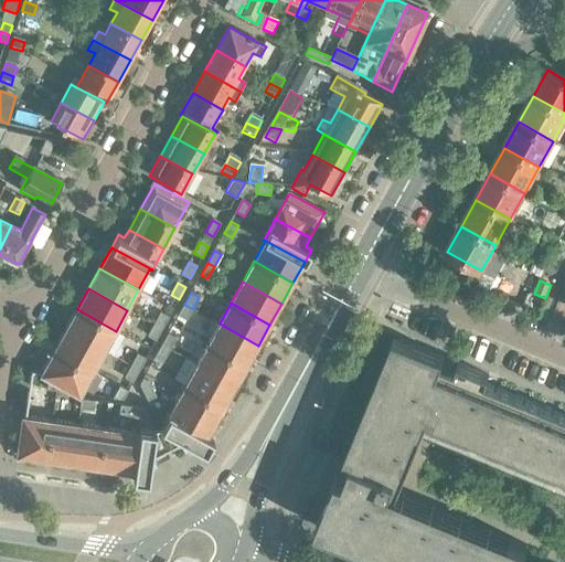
[(193,309),(184,305),(178,316),(187,320),(193,309)]
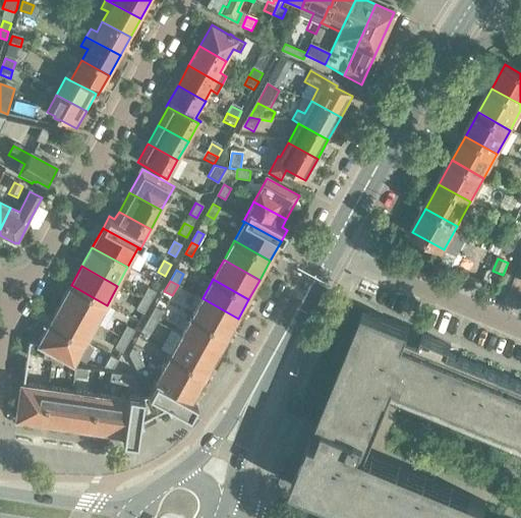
[(60,304),(96,325),(107,305),(71,285),(60,304)]
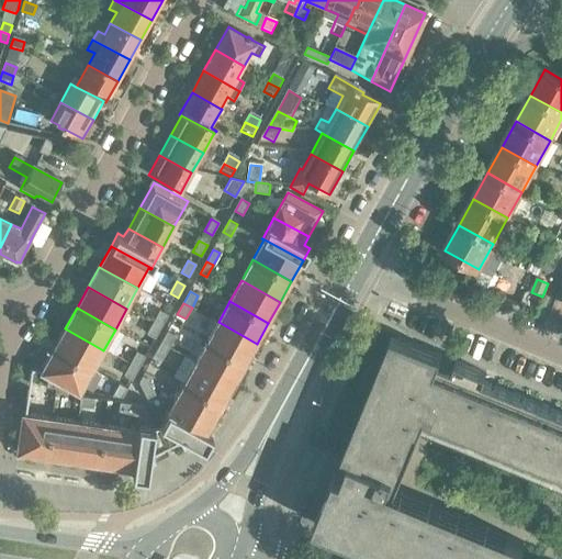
[(154,323),(161,327),(168,316),(159,312),(154,323)]
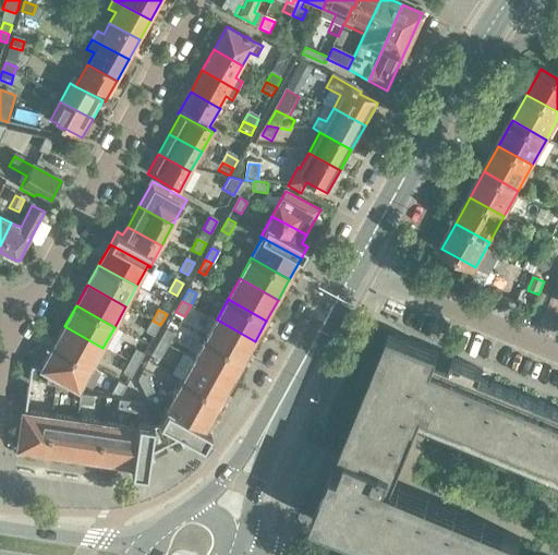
[(255,341),(217,320),(205,340),(243,361),(255,341)]
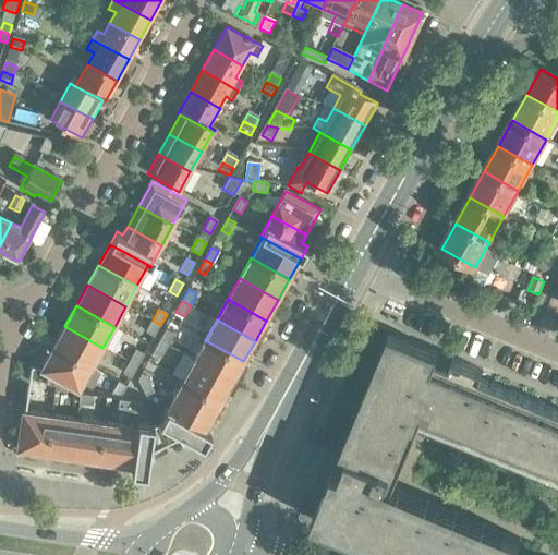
[(153,321),(146,333),(154,337),(160,325),(153,321)]
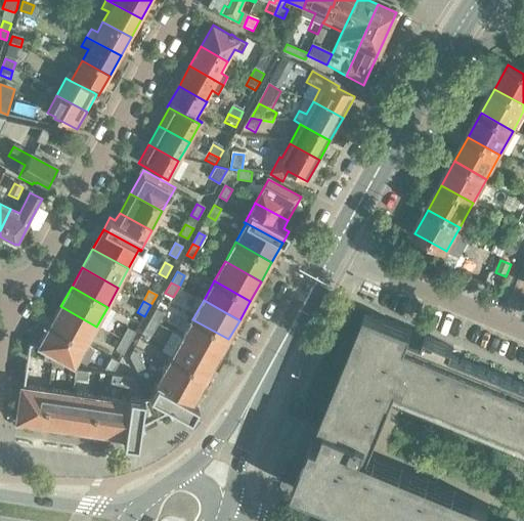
[(60,306),(50,326),(86,346),(96,327),(60,306)]
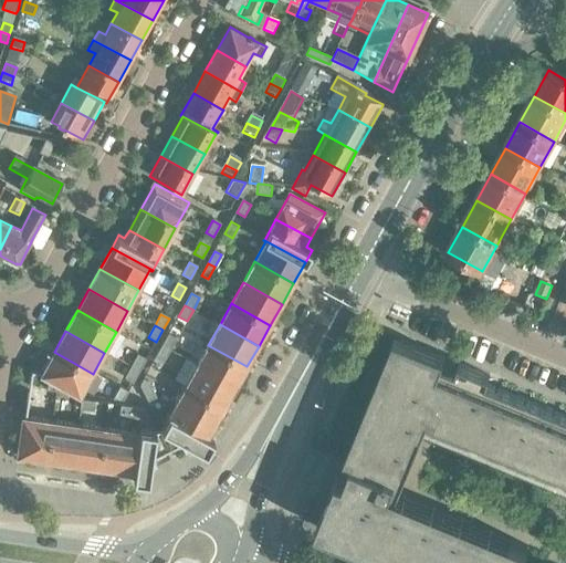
[(161,347),(170,352),(176,340),(168,335),(161,347)]
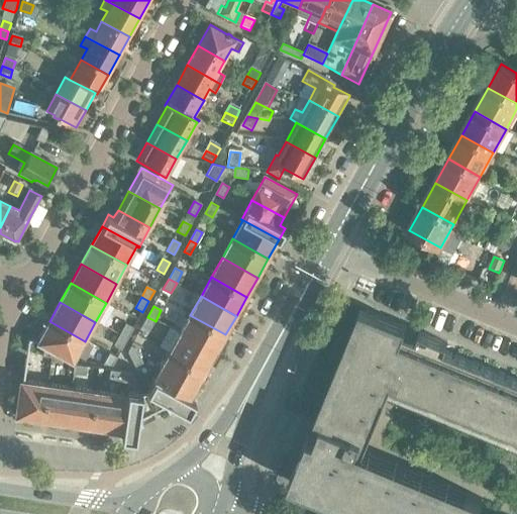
[(516,435),(516,381),(445,351),(447,345),(419,333),(418,334),(416,340),(404,335),(406,329),(406,328),(360,310),(314,423),(321,425),(315,439),(308,437),(289,484),(363,513),(477,513),(483,501),(468,495),(467,496),(468,496),(464,502),(342,451),(344,444),(356,449),(388,374),(401,379),(397,387),(516,435)]
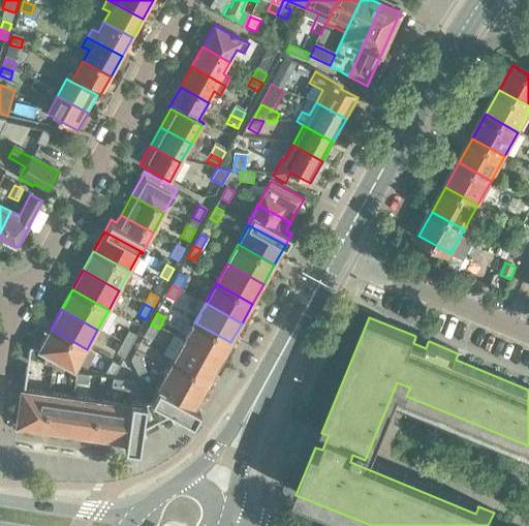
[(230,342),(194,322),(184,342),(220,362),(230,342)]
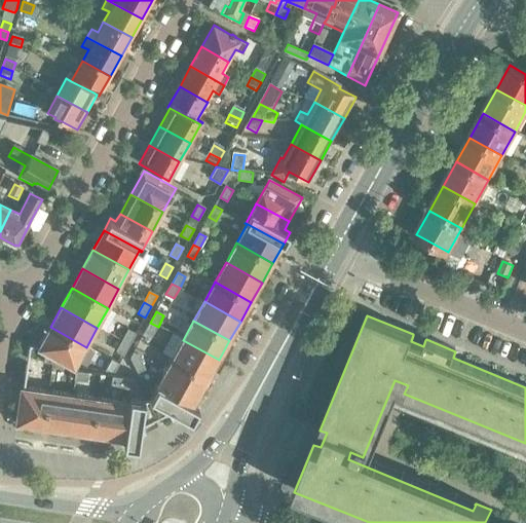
[(158,327),(150,323),(144,333),(152,337),(158,327)]
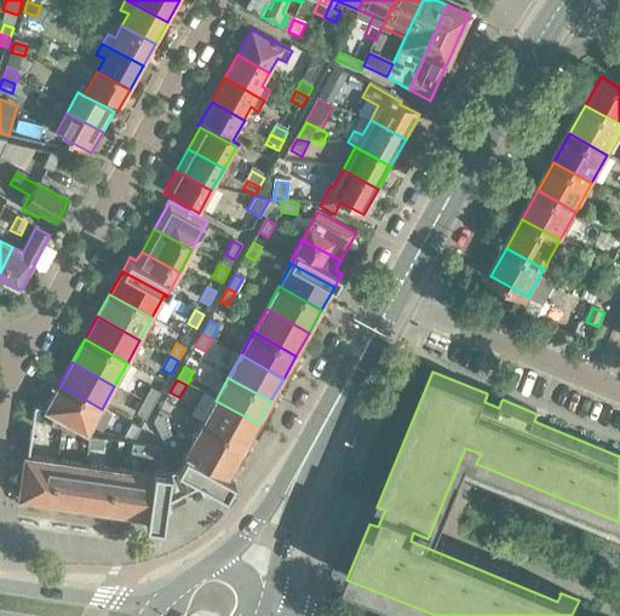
[(53,413),(76,426),(89,432),(102,409),(59,385),(46,409),(49,410),(53,413)]
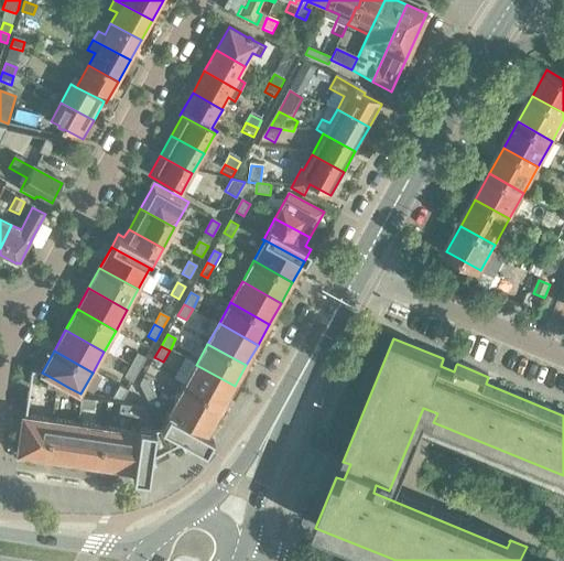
[(138,355),(131,366),(139,370),(145,359),(138,355)]
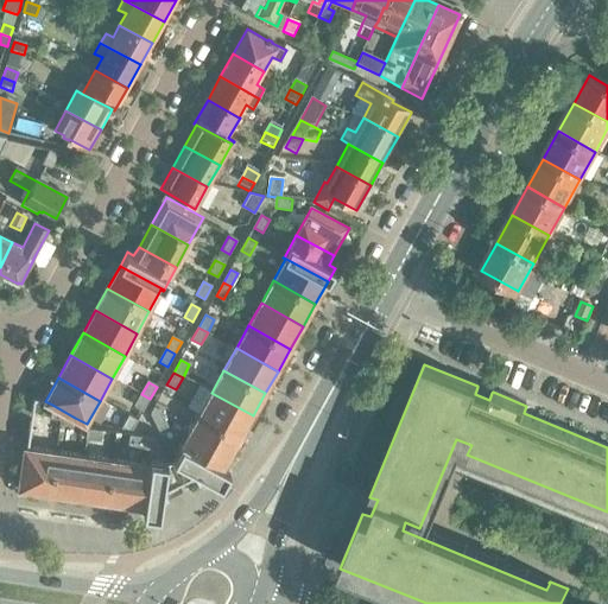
[(200,415),(241,438),(253,415),(211,393),(200,415)]
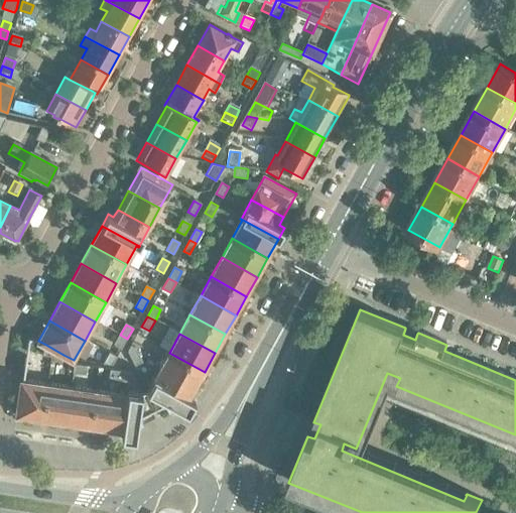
[(127,339),(120,335),(114,346),(121,350),(127,339)]
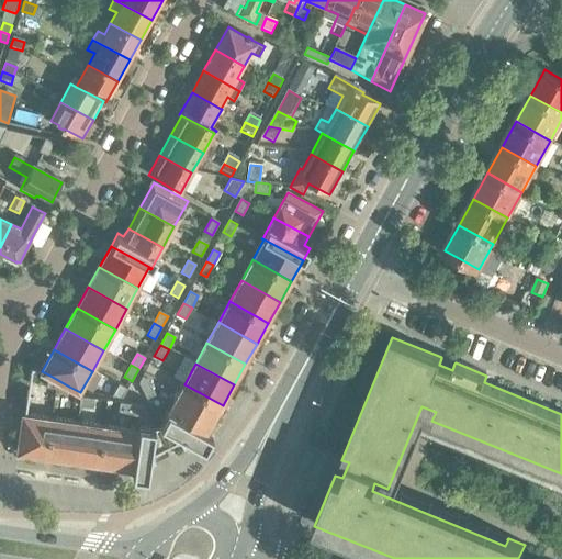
[(153,378),(145,373),(139,383),(147,400),(155,395),(149,383),(153,378)]
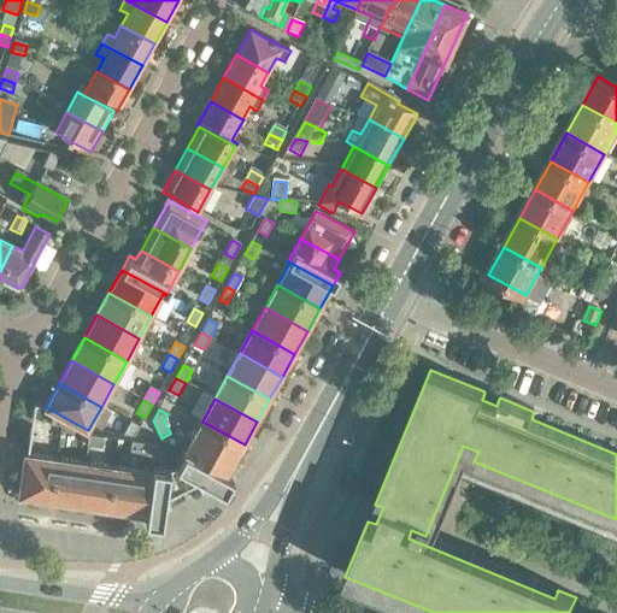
[(76,429),(76,424),(53,411),(51,425),(76,429)]
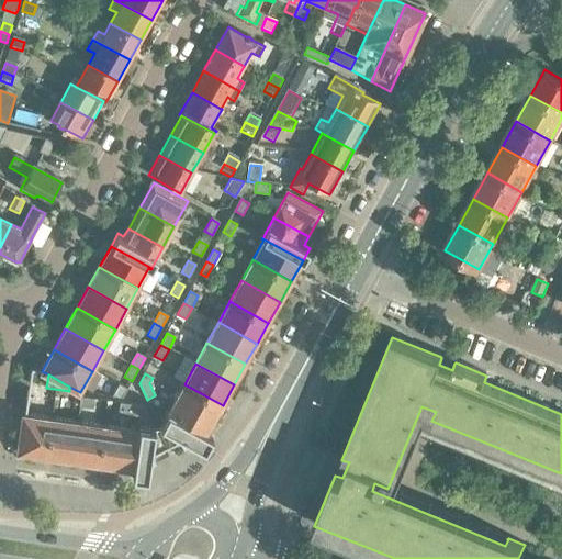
[(172,405),(211,426),(223,405),(184,384),(172,405)]
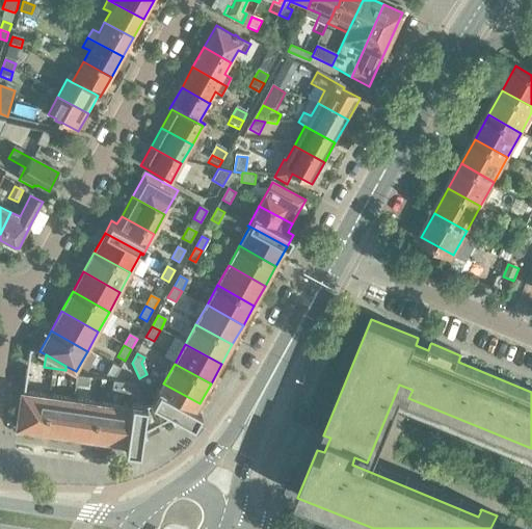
[(112,365),(106,376),(115,377),(121,369),(112,365)]
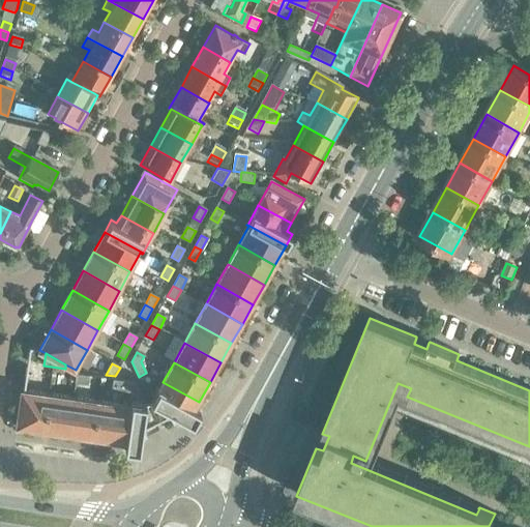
[(77,376),(75,384),(88,386),(89,378),(77,376)]
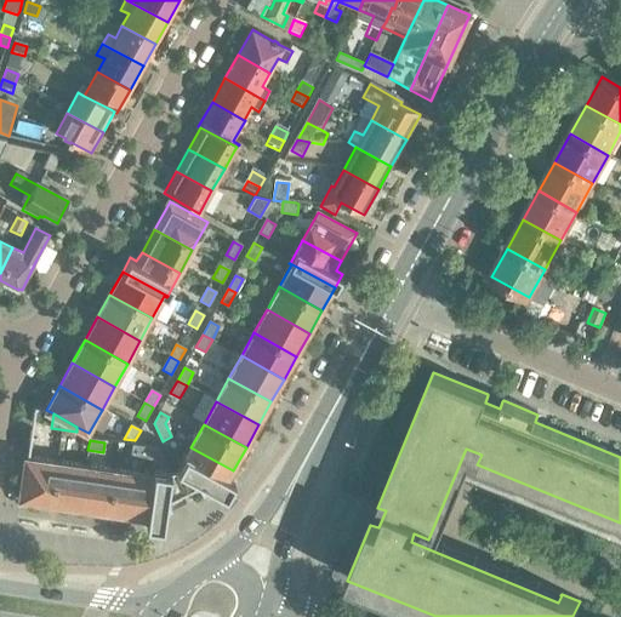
[(131,456),(146,458),(147,449),(132,446),(131,456)]
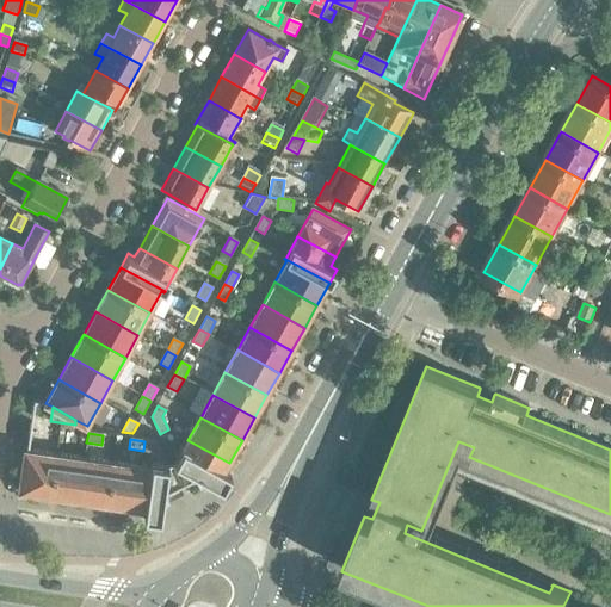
[(201,478),(213,484),(222,490),(230,475),(224,472),(229,463),(187,440),(174,464),(171,465),(183,488),(201,478)]
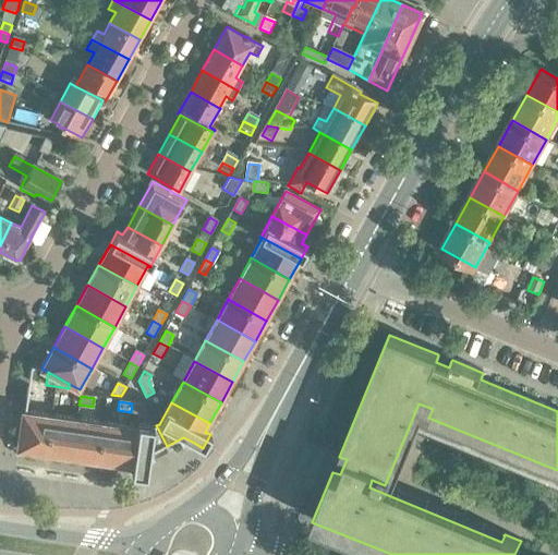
[(132,403),(131,412),(147,414),(142,405),(132,403)]
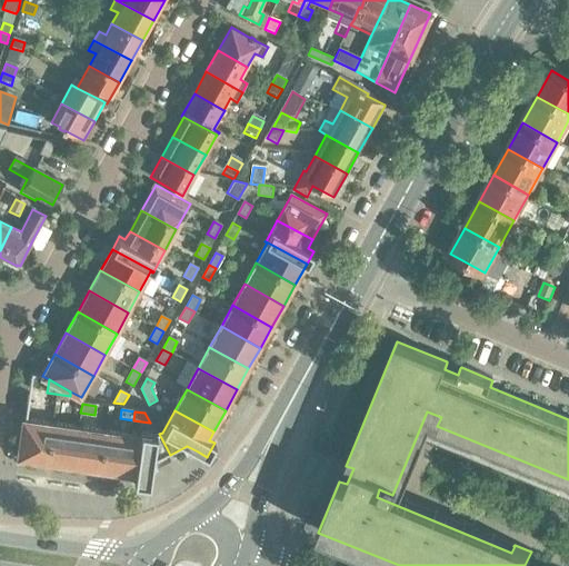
[(25,420),(19,460),(47,465),(52,425),(25,420)]
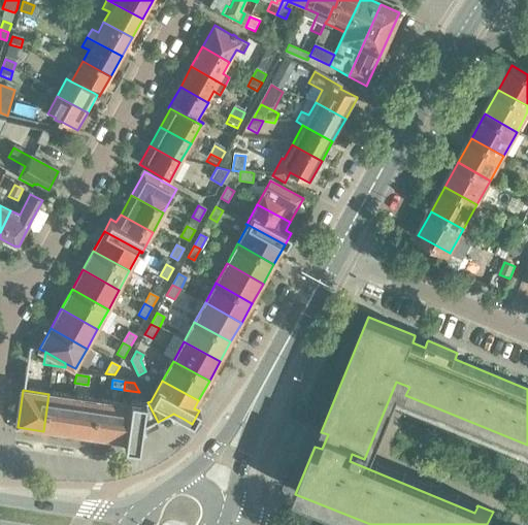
[(48,394),(43,431),(67,434),(73,397),(48,394)]
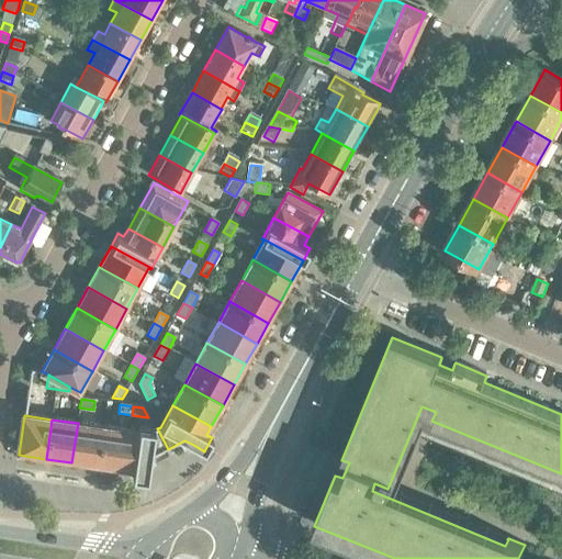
[(78,423),(71,462),(98,466),(103,427),(78,423)]
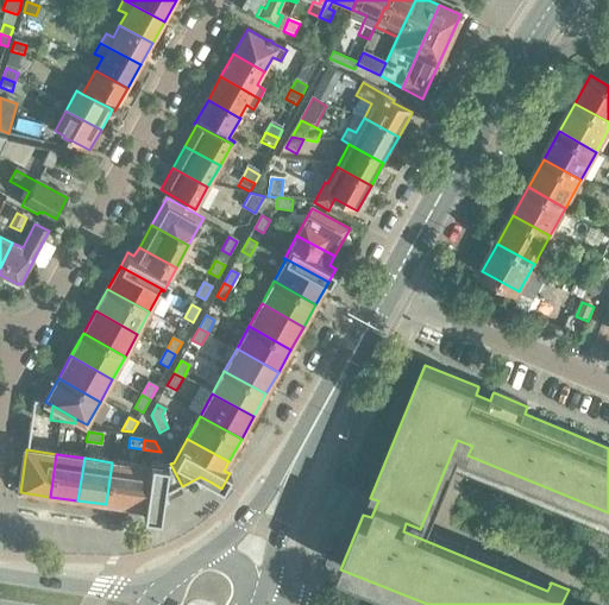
[(112,462),(106,504),(135,509),(140,466),(112,462)]
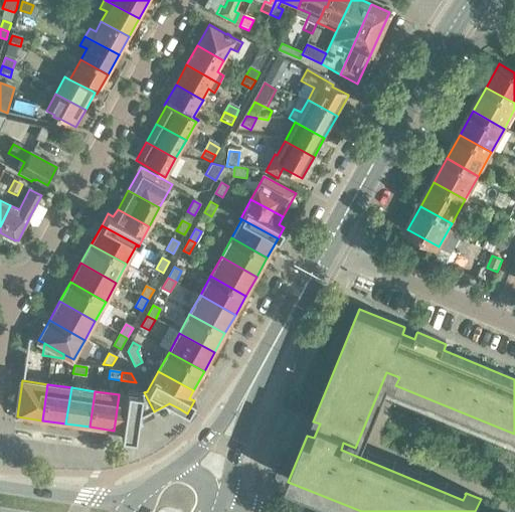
[(135,440),(137,431),(138,418),(154,411),(144,392),(142,393),(128,391),(127,395),(119,394),(114,431),(122,432),(121,438),(135,440)]
